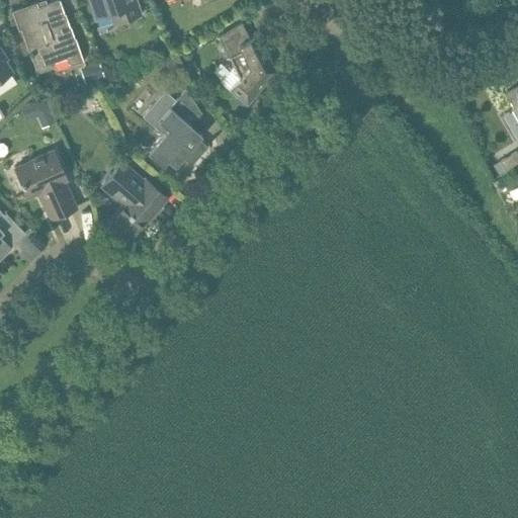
[(65,12),(60,0),(53,0),(38,5),(36,1),(12,10),(18,29),(21,28),(31,58),(32,58),(35,68),(37,67),(40,70),(54,65),(54,61),(67,57),(68,61),(73,64),(83,60),(75,36),(71,25),(70,25),(65,12)]
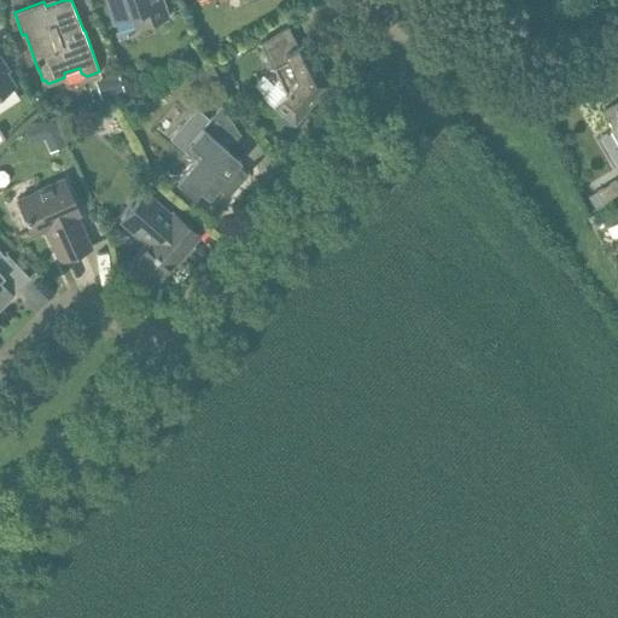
[(169,16),(163,0),(106,0),(115,22),(132,16),(136,28),(169,16)]
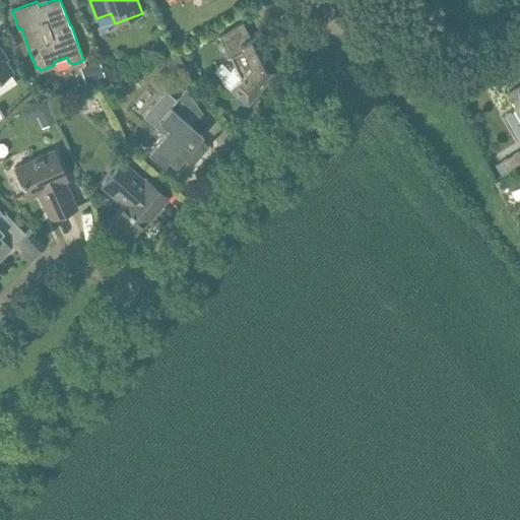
[(235,66),(221,81),(248,104),(275,72),(270,68),(274,63),(260,34),(251,38),(243,21),(219,35),(235,66)]
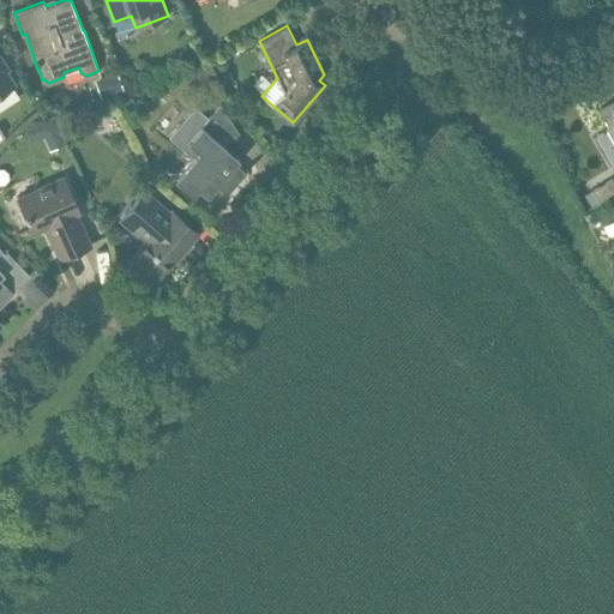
[(187,66),(197,53),(186,44),(176,59),(187,66)]
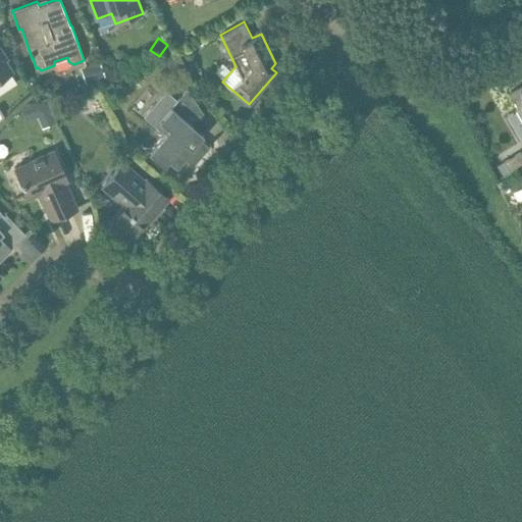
[(186,64),(192,60),(194,52),(191,46),(178,53),(181,57),(186,64)]
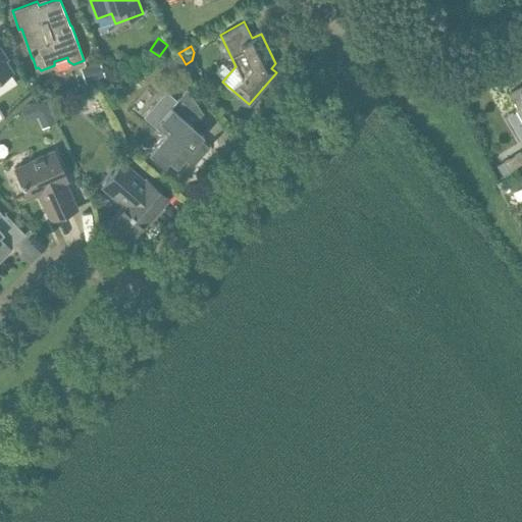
[(0,80),(12,72),(4,59),(6,58),(0,48),(0,80)]
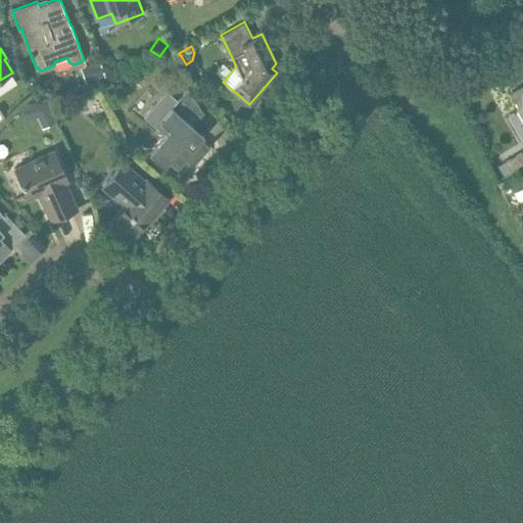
[(162,62),(175,73),(182,63),(170,54),(162,62)]
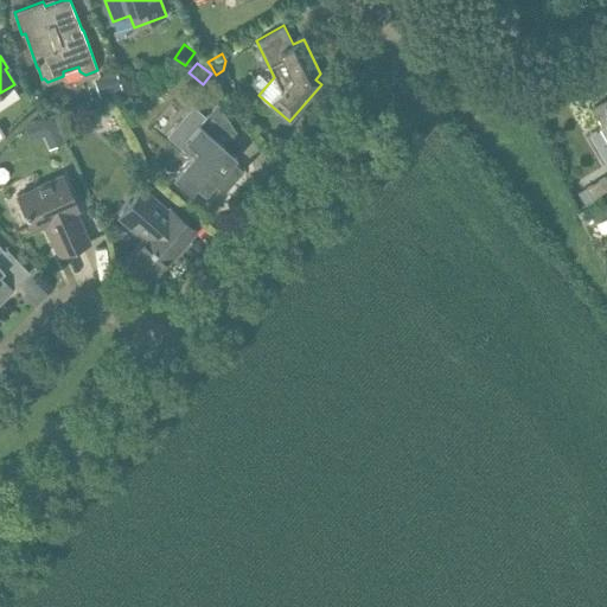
[(122,89),(116,71),(98,77),(104,96),(122,89)]
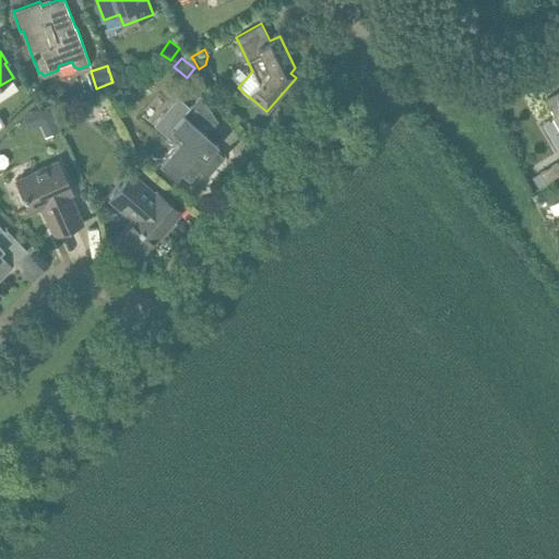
[(218,120),(201,95),(190,107),(177,97),(153,125),(176,144),(161,163),(177,177),(181,171),(190,179),(199,169),(206,177),(225,156),(203,138),(218,120)]
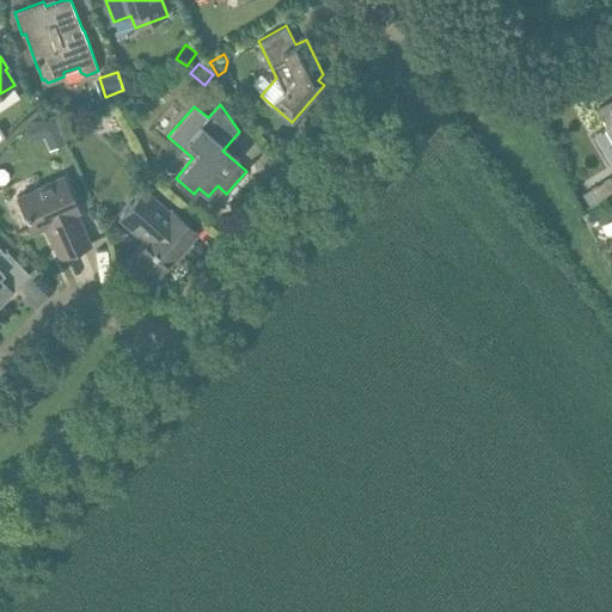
[(51,116),(34,123),(40,138),(43,136),(49,150),(65,144),(51,116)]
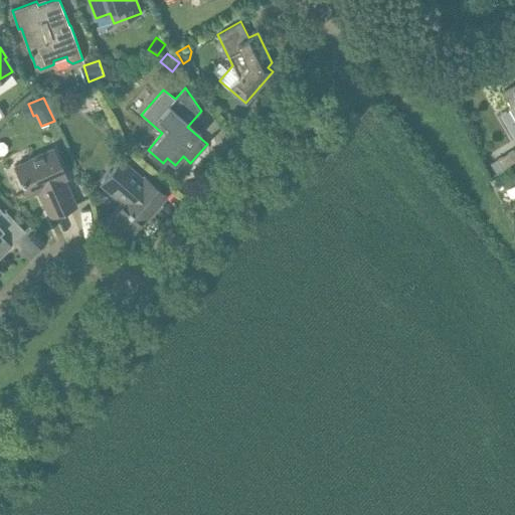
[(66,177),(53,148),(15,165),(28,195),(39,190),(51,216),(76,205),(64,178),(66,177)]
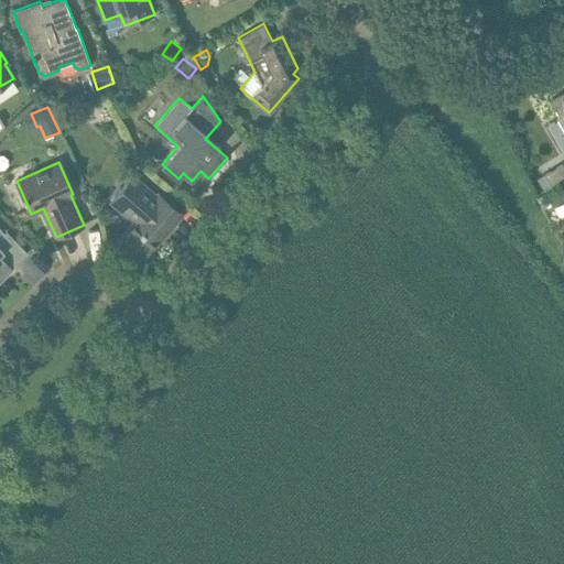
[(563,163),(545,174),(553,186),(563,180),(563,163)]
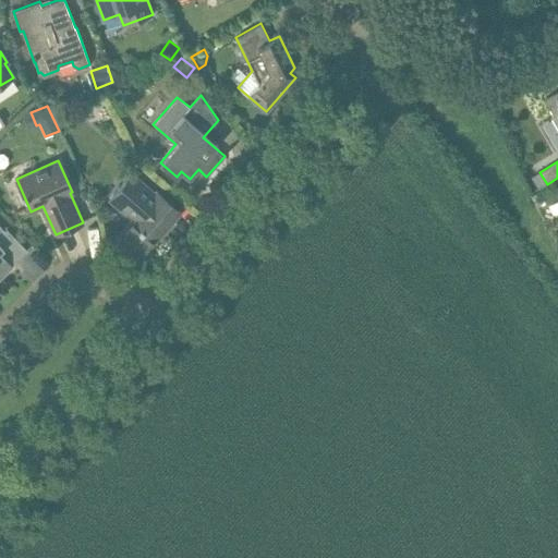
[(155,194),(132,173),(110,198),(133,218),(116,239),(138,259),(179,211),(156,192),(155,194)]
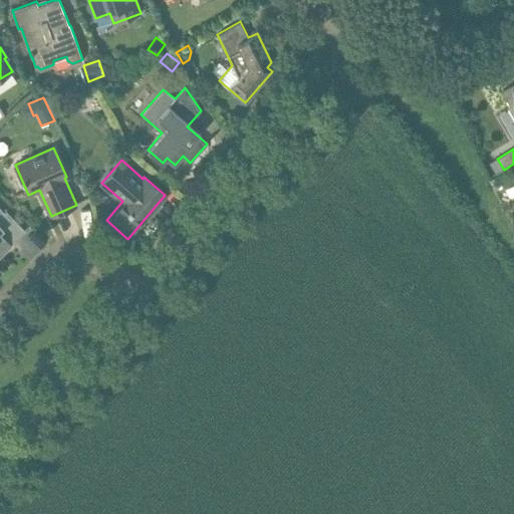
[(513,172),(500,180),(504,188),(513,182),(513,172)]
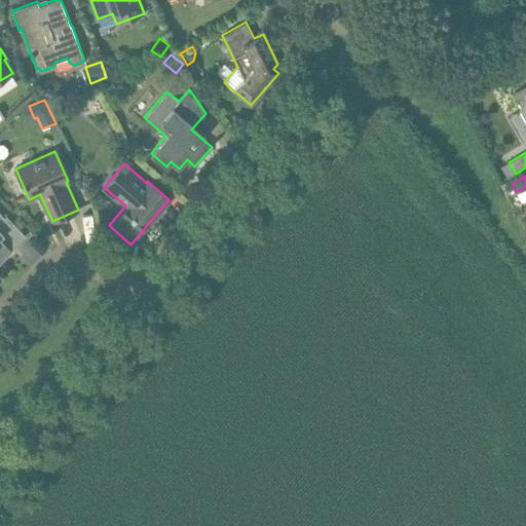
[(0,236),(12,225),(0,212),(0,261),(11,250),(0,237),(0,236)]
